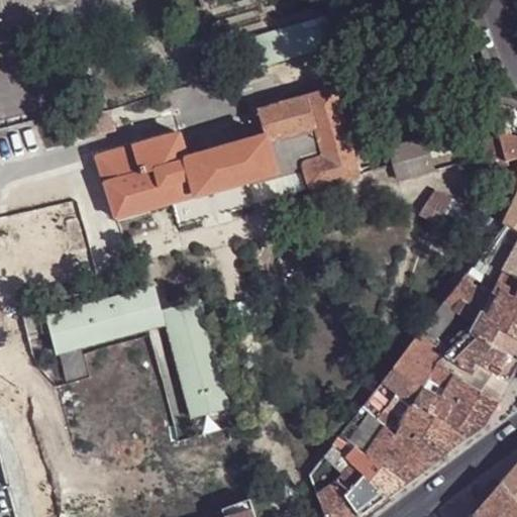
[(248,70),(387,29),(380,0),(337,12),(338,17),(287,32),(241,46),(248,70)]
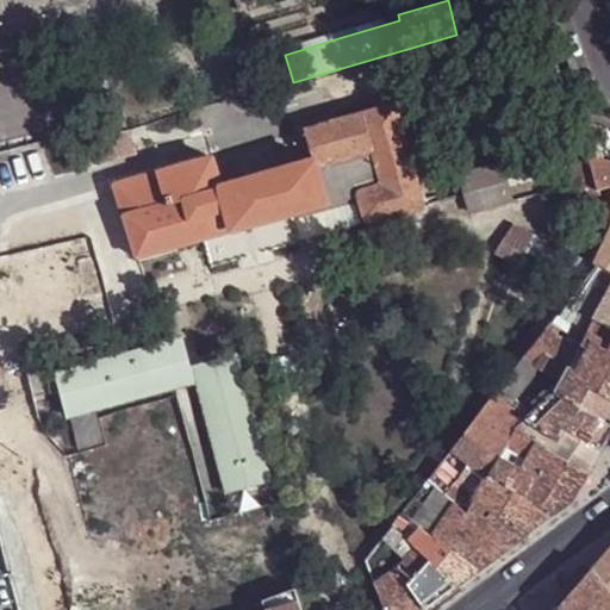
[(303,32),(281,41),(285,55),(338,38),(335,22),(303,32)]
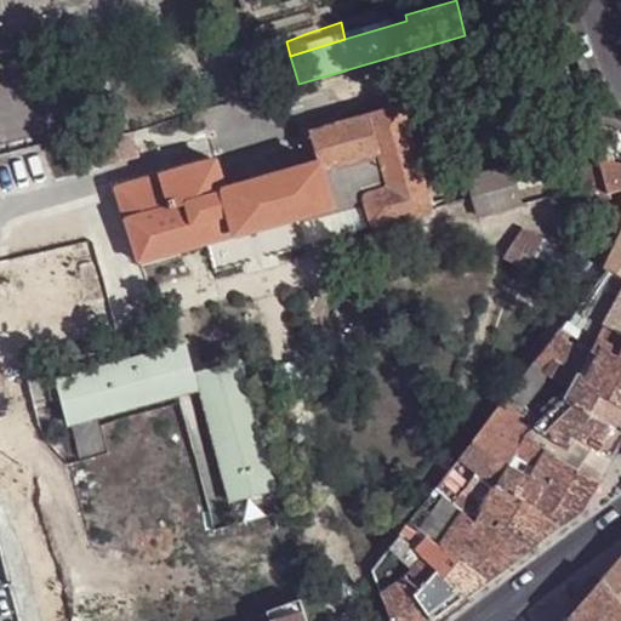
[(372,228),(432,211),(399,96),(376,103),(379,112),(371,115),(381,149),(392,187),(364,195),(372,228)]
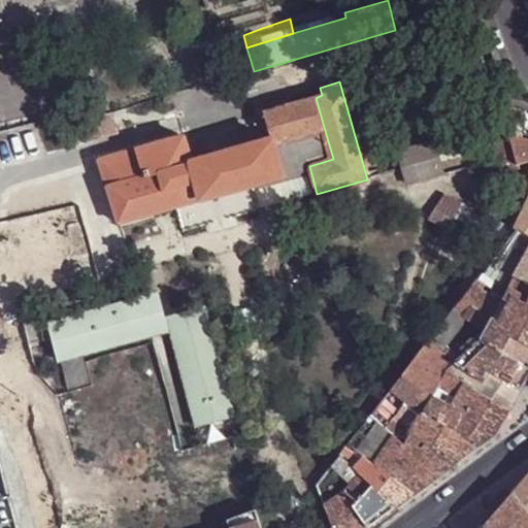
[(291,136),(324,127),(316,98),(263,112),(270,139),(271,142),(273,141),(291,136)]
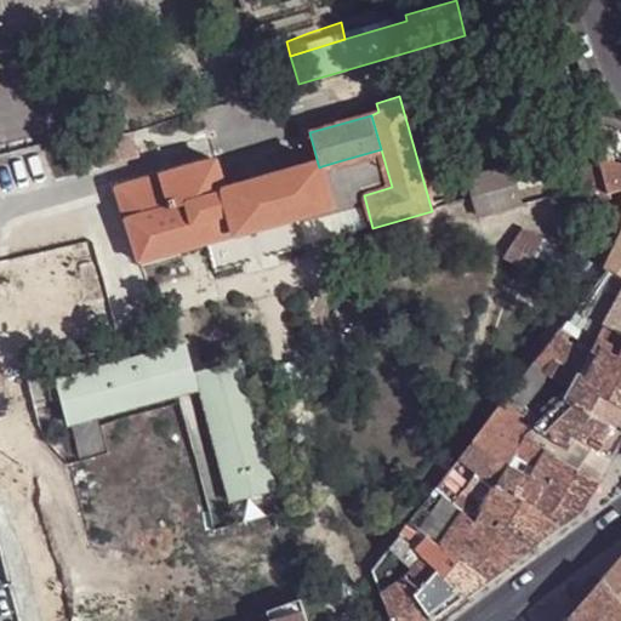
[(616,129),(597,123),(596,123),(604,152),(611,153),(616,129)]
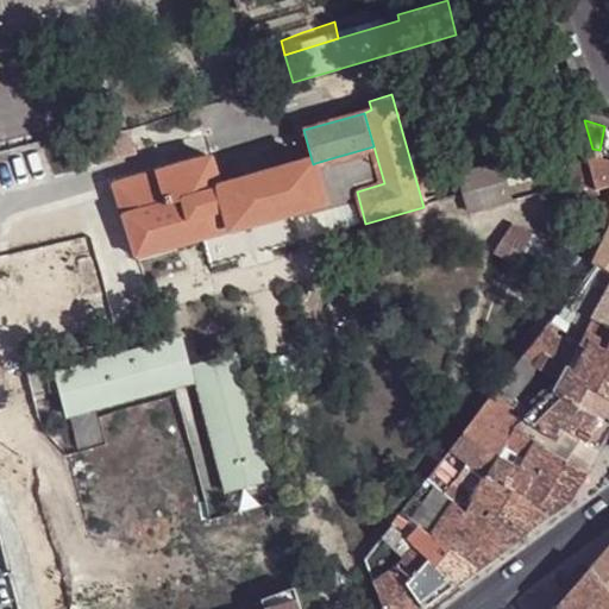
[(374,146),(336,157),(343,182),(336,184),(338,195),(339,196),(357,192),(384,183),(374,146)]
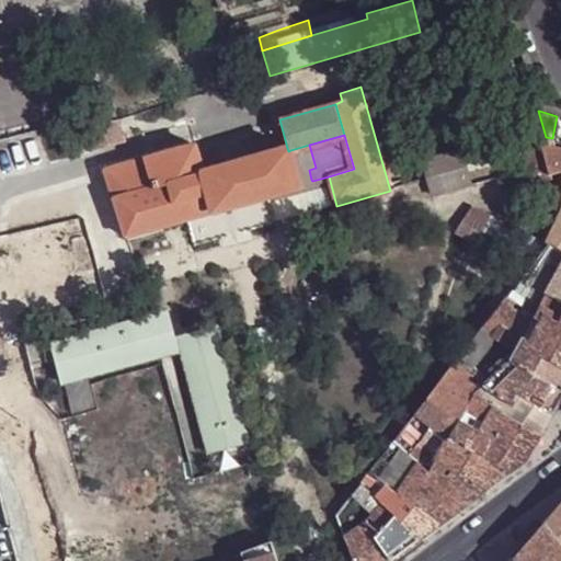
[(510,135),(499,139),(504,159),(515,156),(510,135)]
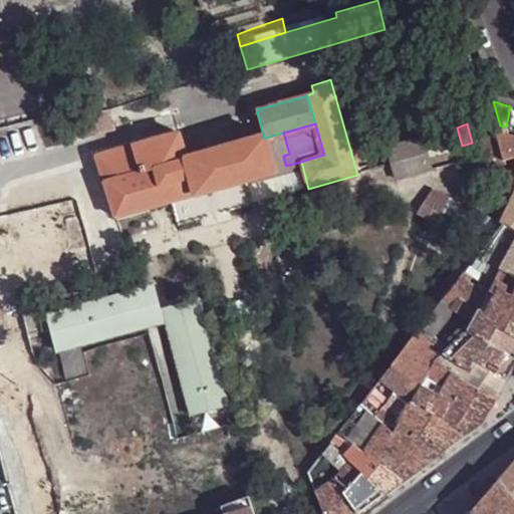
[(433,154),(462,146),(457,127),(421,137),(426,156),(433,154)]
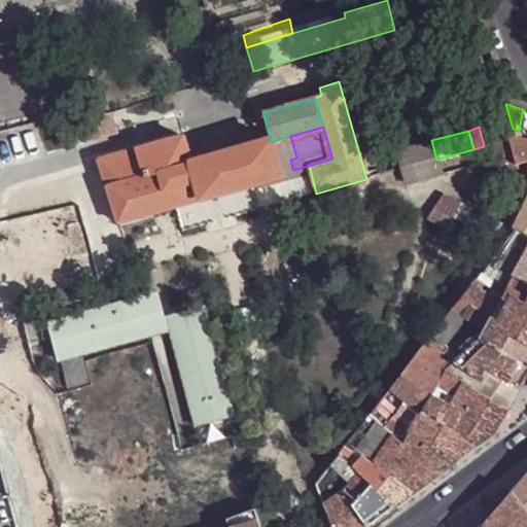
[(526,137),(521,136),(514,135),(507,137),(515,163),(518,163),(526,160),(526,137)]
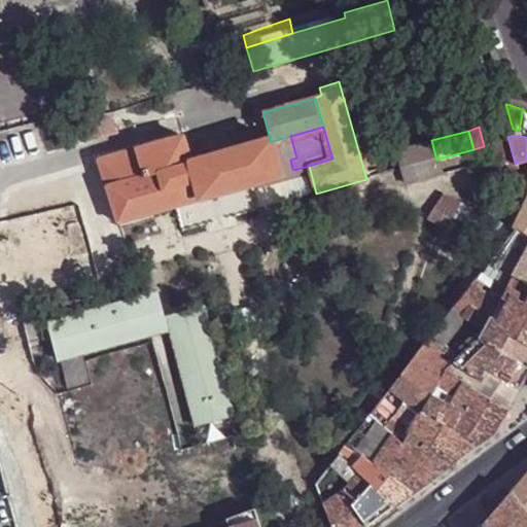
[(251,184),(282,175),(281,172),(279,163),(273,141),(271,142),(270,139),(190,162),(183,136),(100,160),(118,222),(175,206),(251,184)]
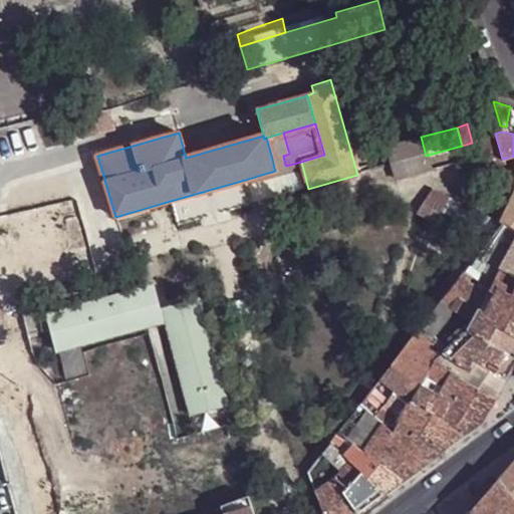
[(283,156),(289,154),(283,133),(266,138),(272,159),(283,156)]
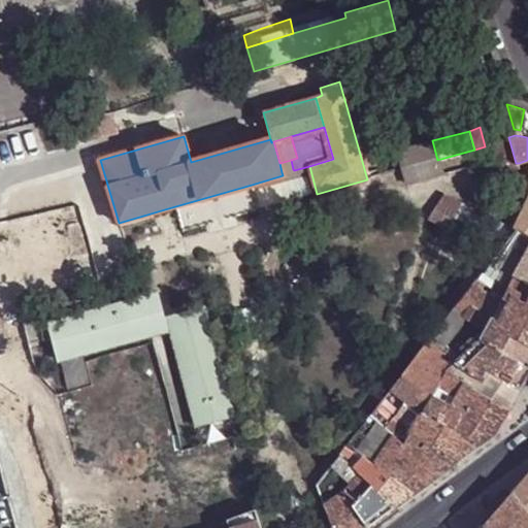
[(499,172),(519,167),(519,163),(516,163),(508,137),(491,142),(492,144),(499,172)]
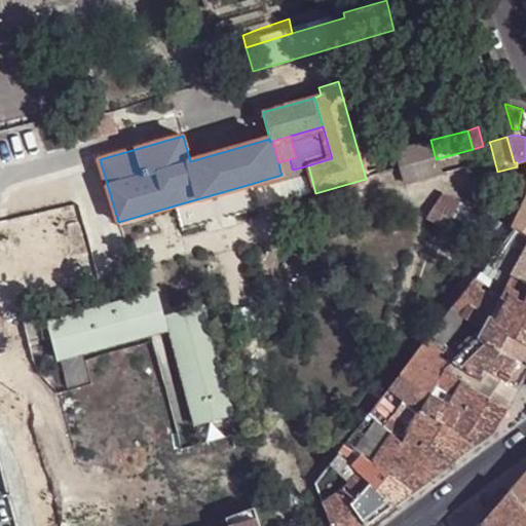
[(405,183),(440,175),(436,159),(430,140),(396,148),(401,168),(405,183)]
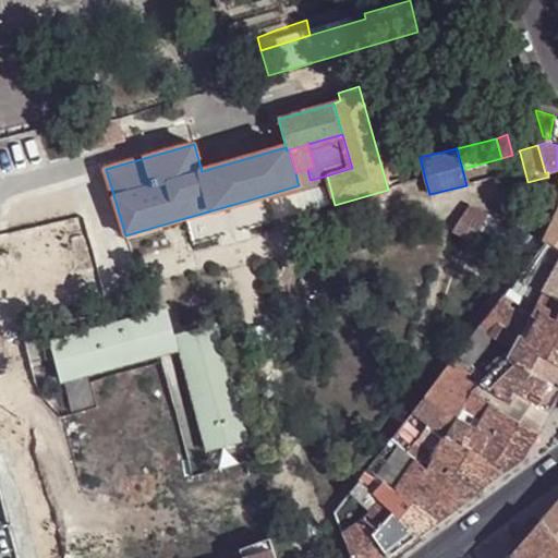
[(298,182),(310,179),(307,169),(295,172),(298,182)]
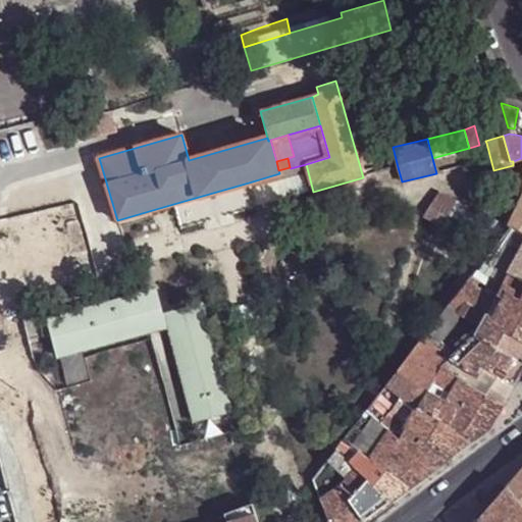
[(256,208),(313,192),(306,164),(291,168),(290,167),(278,170),(279,173),(249,183),(256,208)]
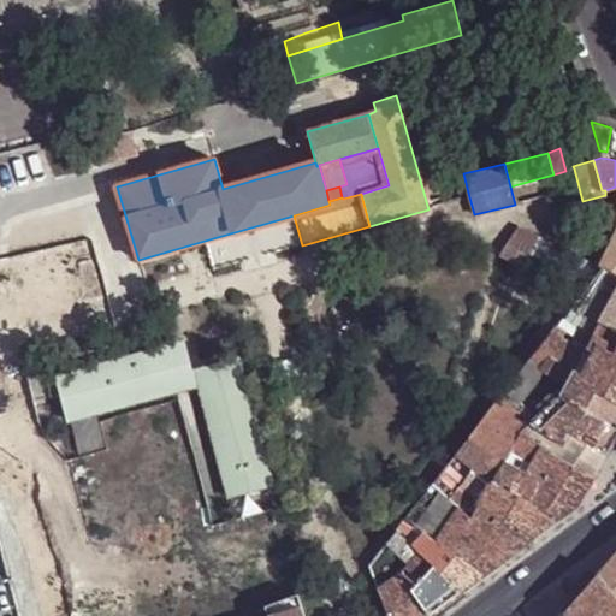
[(503,261),(574,298),(592,274),(598,266),(520,227),(503,261)]
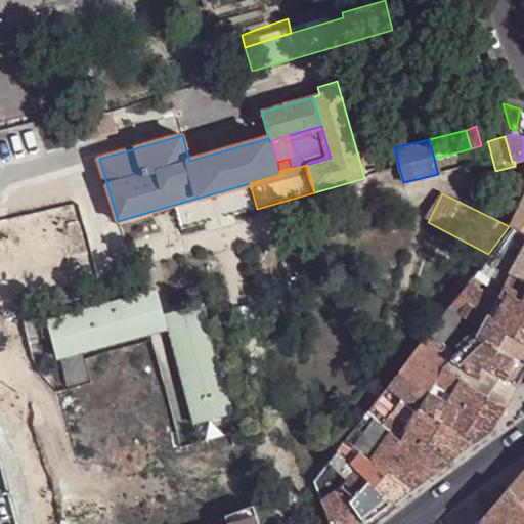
[(523,233),(523,197),(510,224),(518,229),(523,233)]
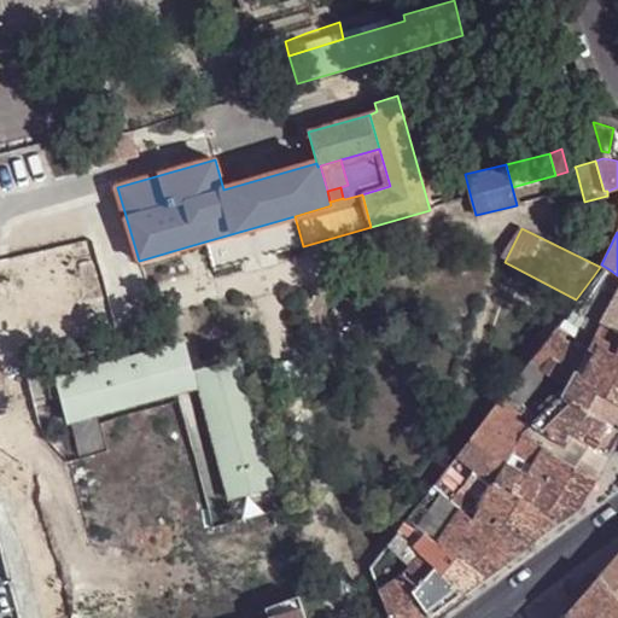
[(21,321),(86,304),(77,264),(12,278),(21,321)]
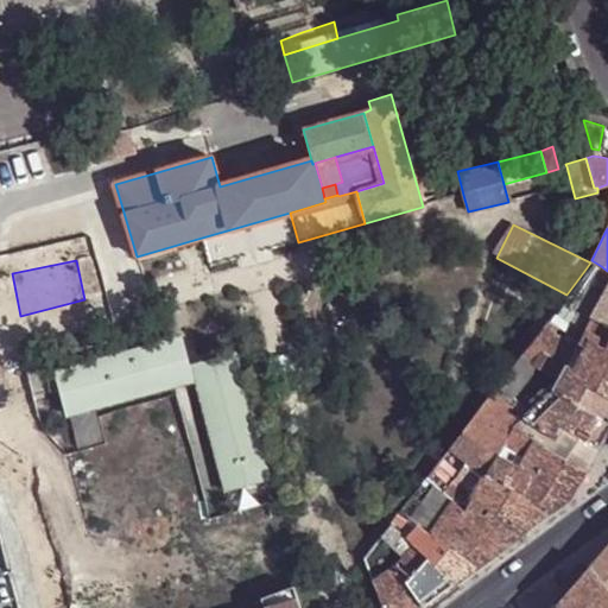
[(584,271),(593,277),(595,273),(601,266),(591,260),(590,263),(584,271)]
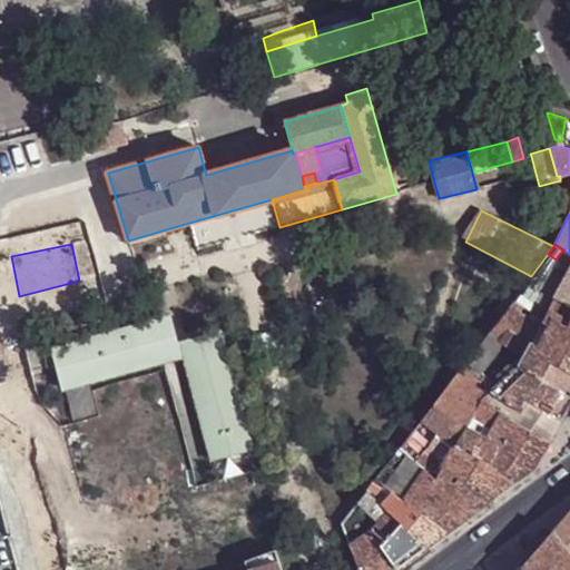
[(569,265),(569,254),(563,249),(558,256),(569,265)]
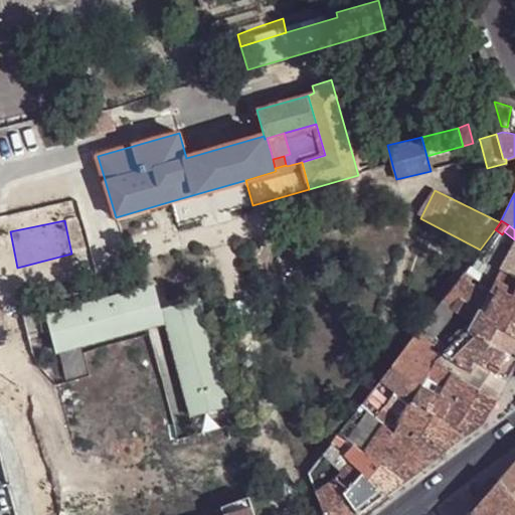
[(495,229),(480,249),(502,265),(514,242),(514,239),(504,231),(502,234),(495,229)]
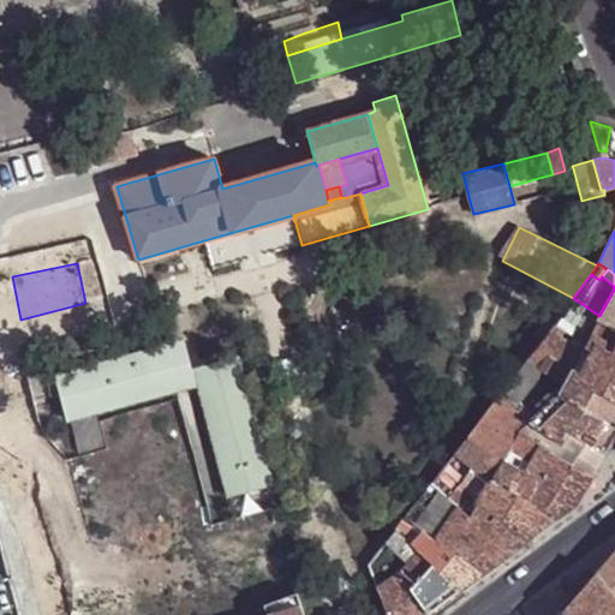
[(614,330),(614,290),(599,316),(595,322),(597,322),(614,330)]
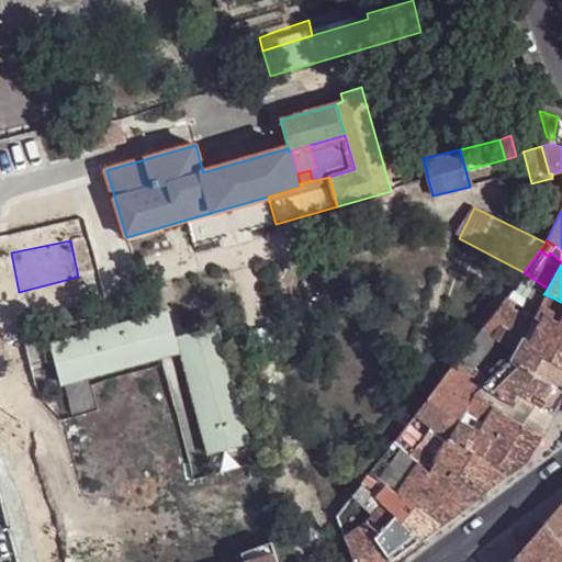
[(506,295),(532,315),(546,294),(543,294),(548,289),(524,272),(506,295)]
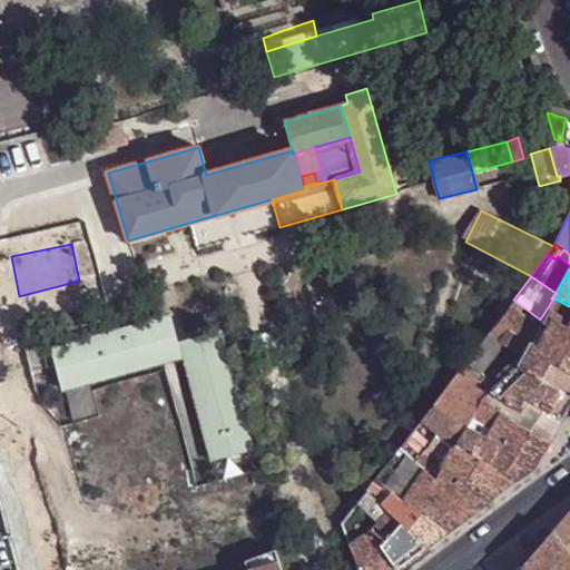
[(540,377),(550,361),(569,372),(569,306),(553,298),(540,320),(520,352),(514,361),(513,362),(540,377)]
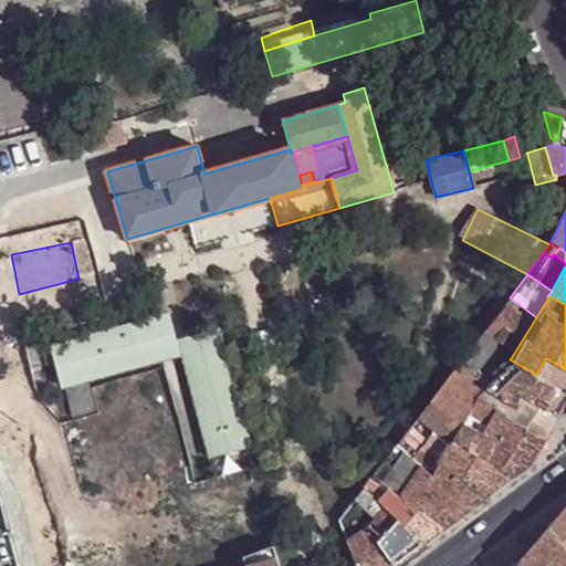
[(516,349),(536,317),(510,297),(485,328),(496,335),(512,346),(516,349)]
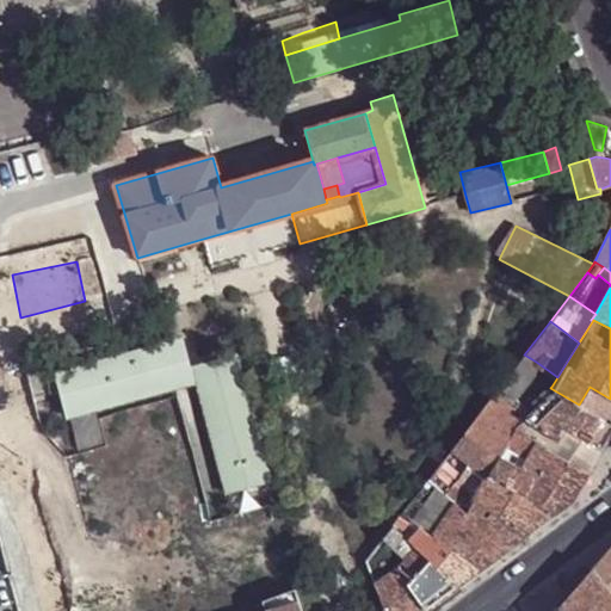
[(92,411),(196,383),(192,365),(184,335),(54,370),(68,418),(69,418),(92,411)]
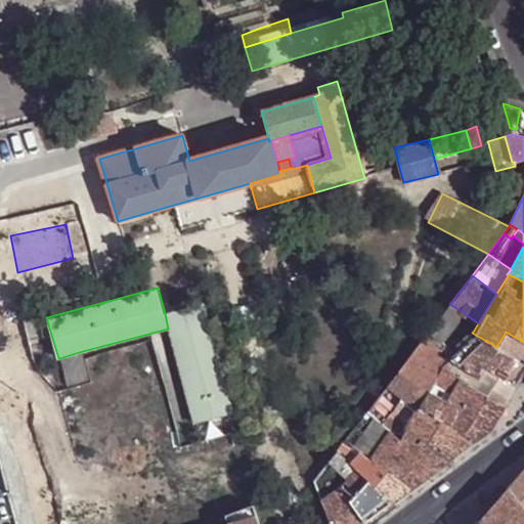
[(194,423),(235,412),(206,302),(165,313),(168,329),(194,423)]
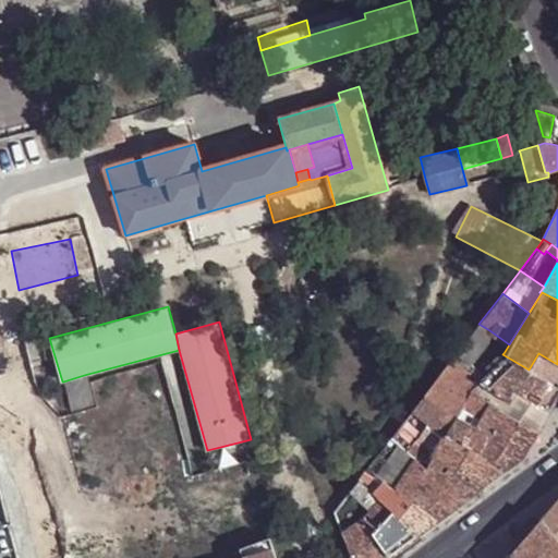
[(469,363),(489,330),(478,324),(457,352),(469,363)]
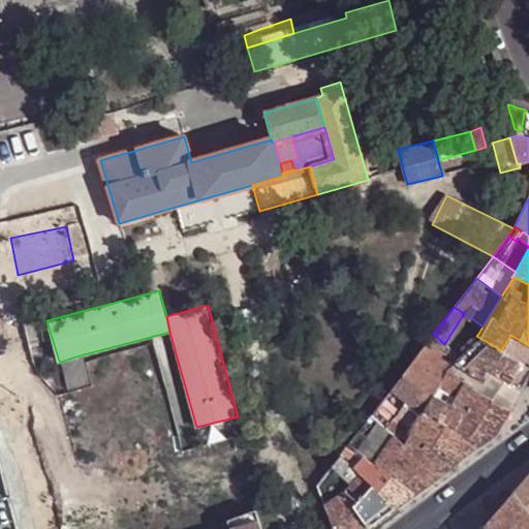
[(472,332),(477,335),(483,327),(478,323),(472,332)]
